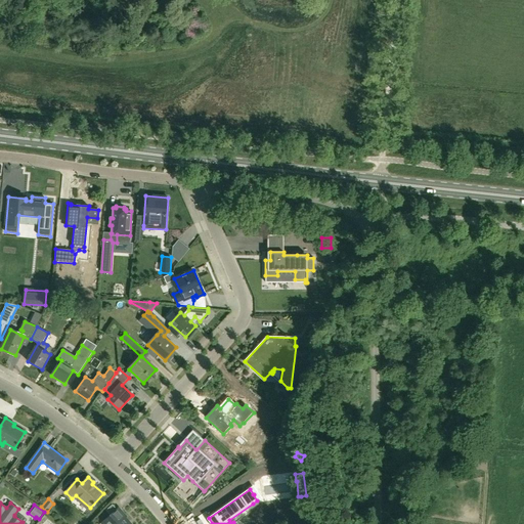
[(102,523),(130,523),(128,521),(129,520),(119,509),(102,523)]
